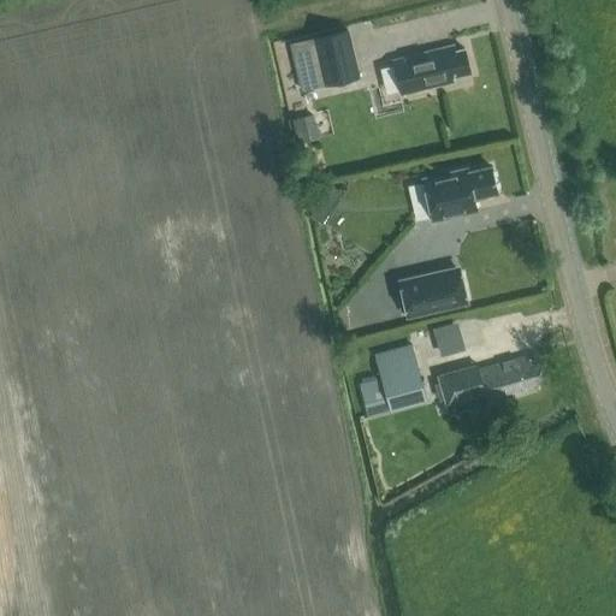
[(359,77),(348,30),(291,43),(302,90),(359,77)]
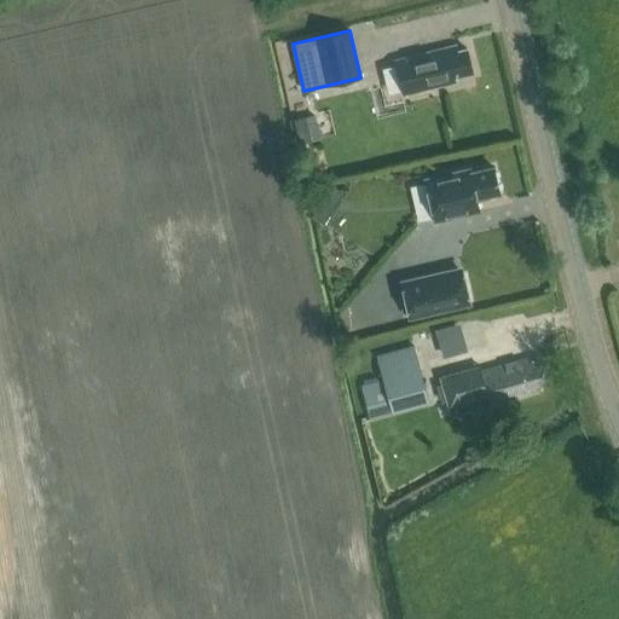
[(455,46),(414,57),(394,62),(401,94),(455,82),(453,77),(473,73),(467,50),(456,52),(455,46)]
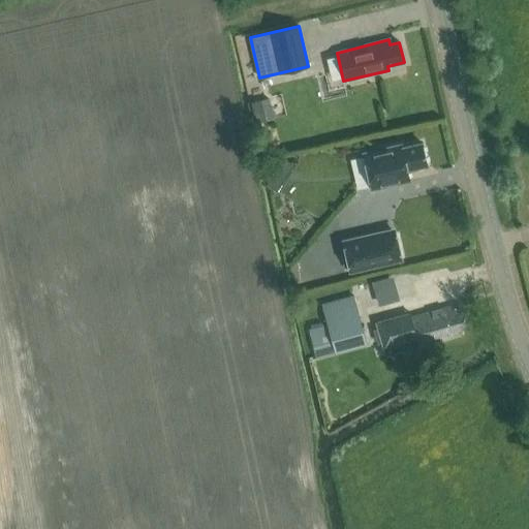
[(268,98),(251,102),(256,121),(273,118),(268,98)]
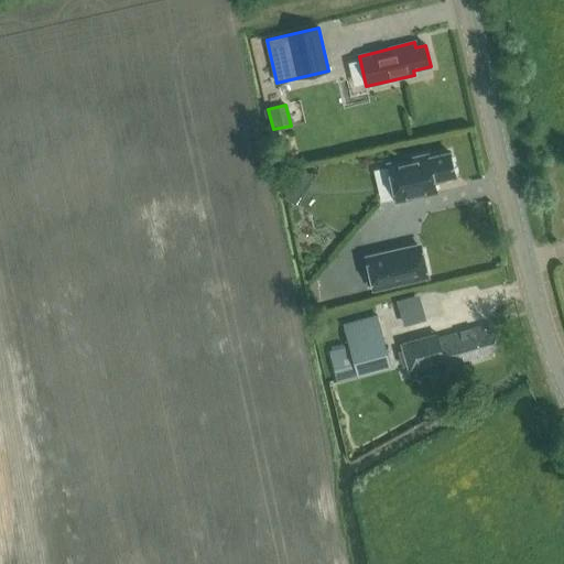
[(396,203),(432,194),(436,193),(434,182),(455,176),(449,153),(429,158),(427,154),(387,163),(396,203)]
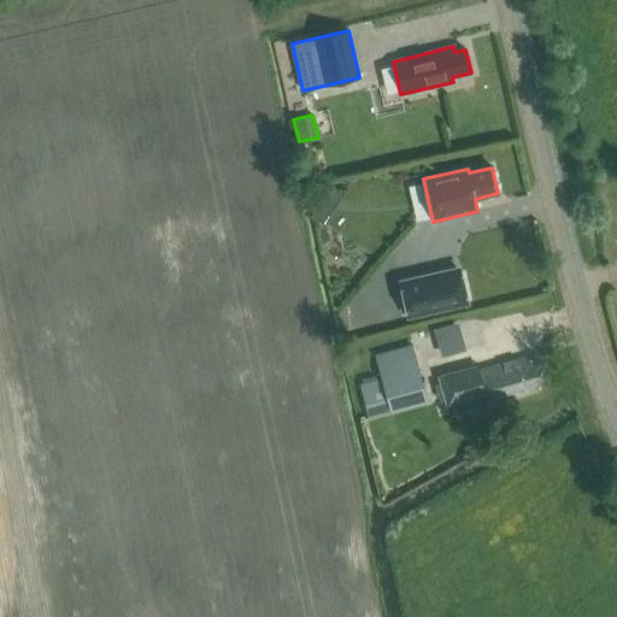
[(468,304),(460,272),(401,286),(407,317),(468,304)]
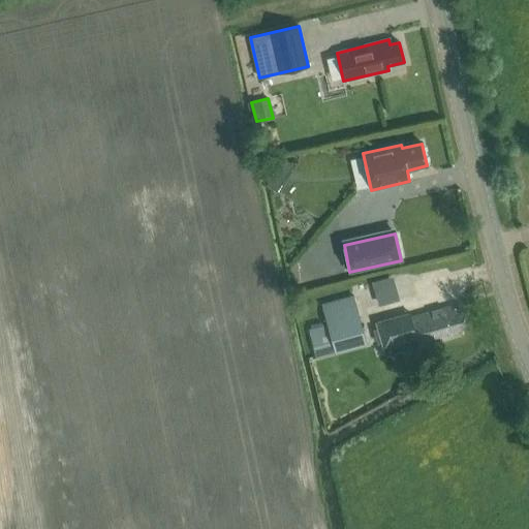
[(395,273),(374,279),(380,303),(401,297),(395,273)]
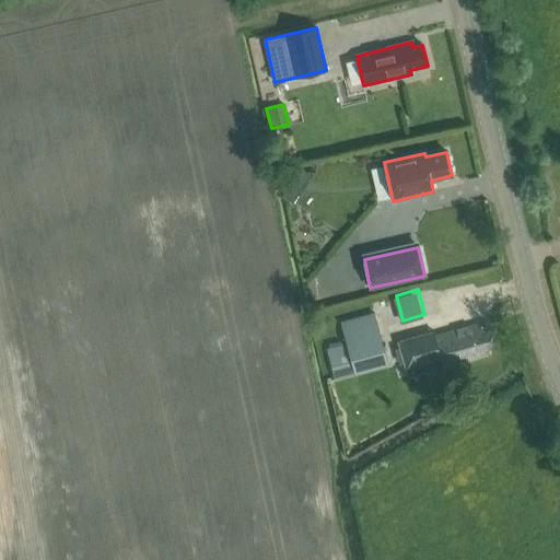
[(334,378),(388,364),(374,312),(338,322),(343,343),(326,348),(334,378)]
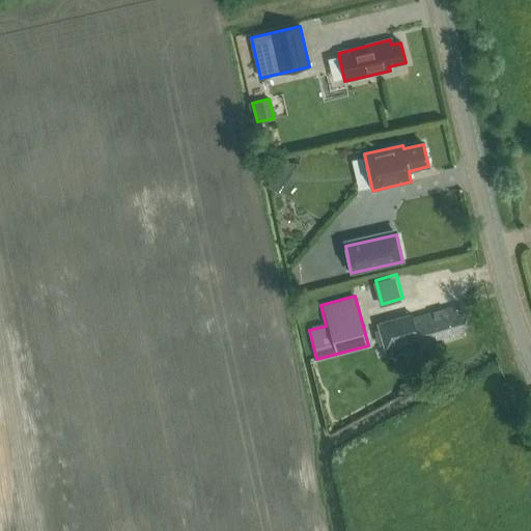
[(455,306),(412,319),(411,313),(376,323),(378,329),(382,343),(384,350),(386,350),(418,340),(420,347),(464,335),(463,330),(470,328),(465,310),(457,312),(455,306)]
